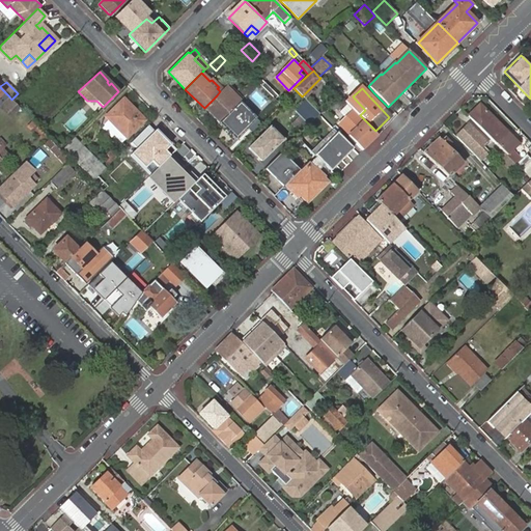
[(380,99),(373,92),(369,96),(374,102),(375,103),(380,99)]
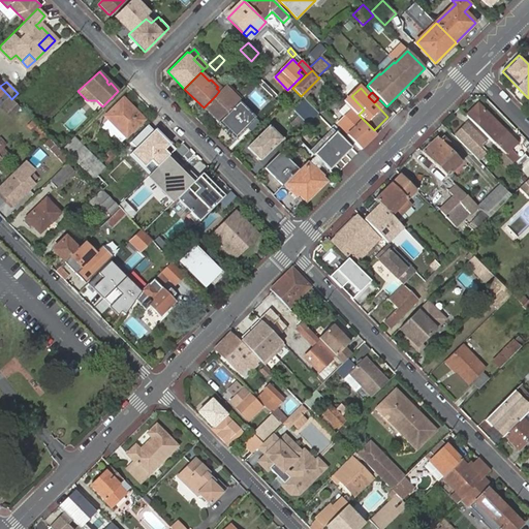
[(230,110),(216,95),(204,107),(218,121),(230,110)]
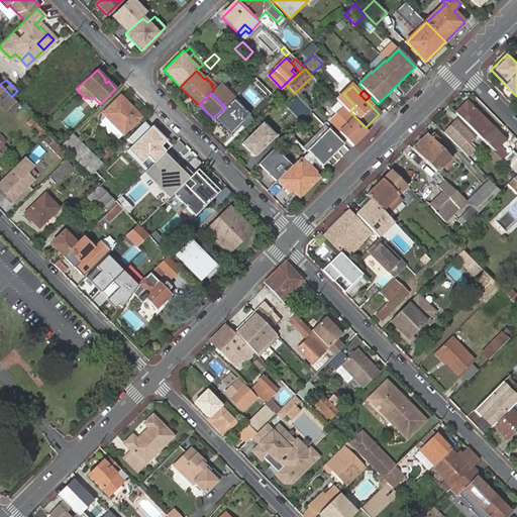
[(19,105),(11,97),(9,94),(8,95),(4,99),(0,102),(0,105),(9,115),(19,105)]
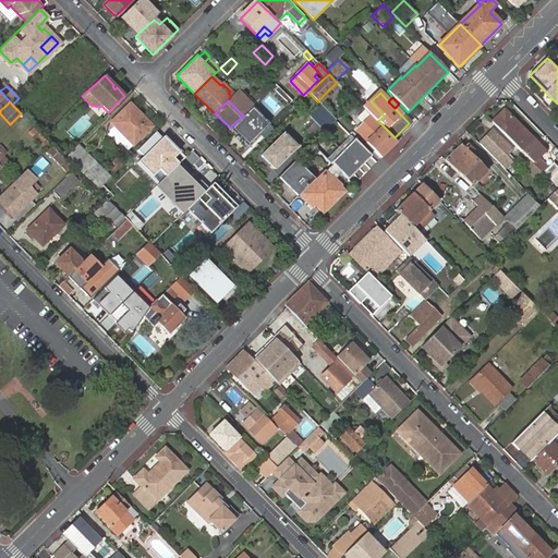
[(152,125),(130,104),(110,122),(132,144),(152,125)]
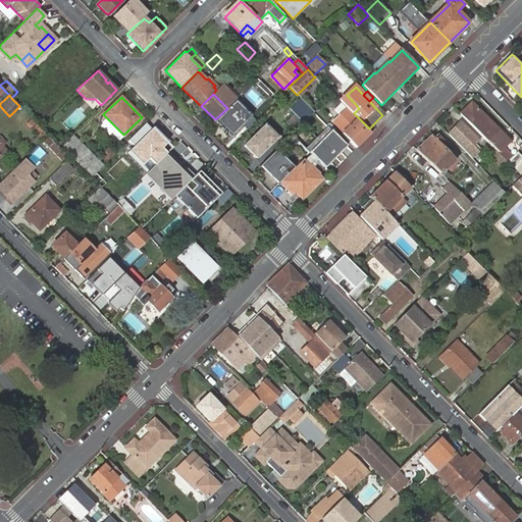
[(314,112),(300,98),(289,109),(303,123),(313,113),(314,112)]
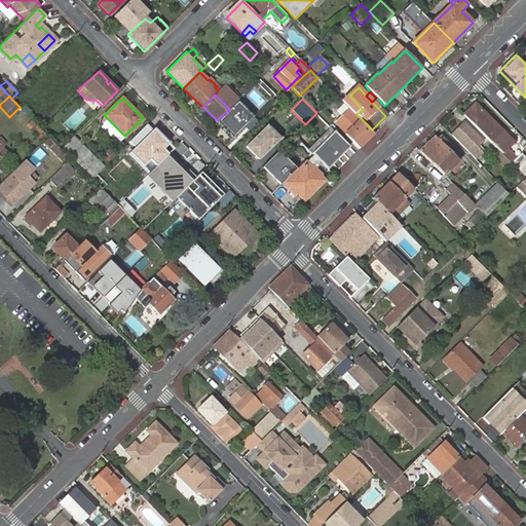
[(249,113),(237,101),(229,109),(217,120),(233,138),(257,114),(252,110),(249,113)]
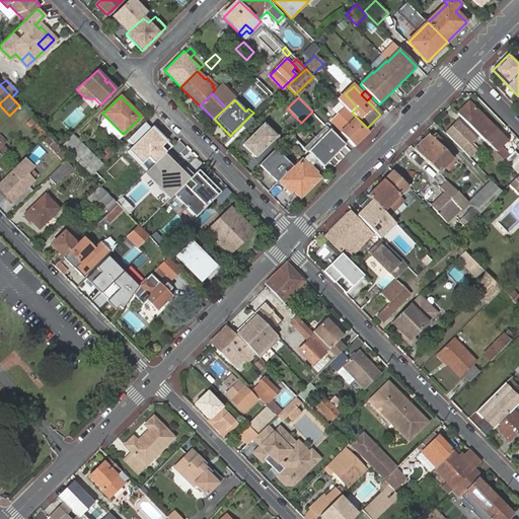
[(469,103),(458,115),(485,141),(496,153),(504,161),(511,169),(518,161),(518,157),(514,153),(510,158),(501,149),(500,149),(507,142),(497,131),(469,103)]
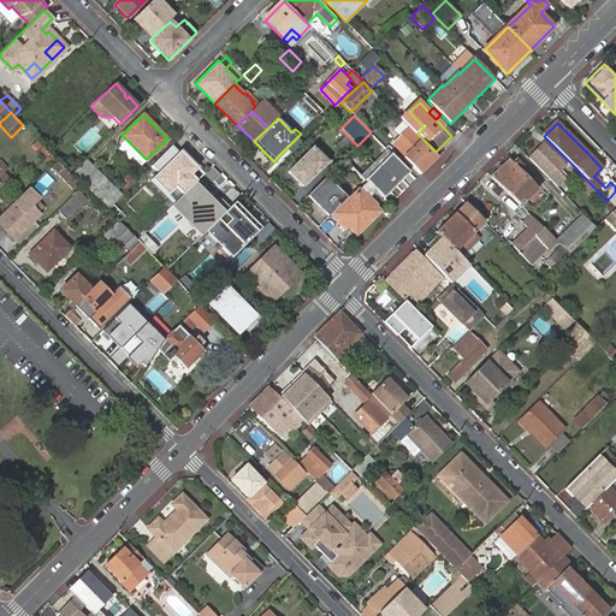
[(437,158),(408,128),(394,143),(404,155),(403,157),(420,175),(437,158)]
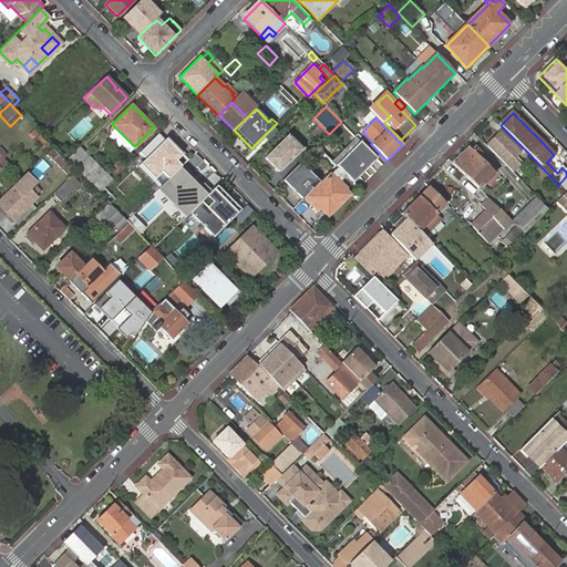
[(184,155),(160,131),(148,143),(153,148),(141,161),(160,179),(184,155)]
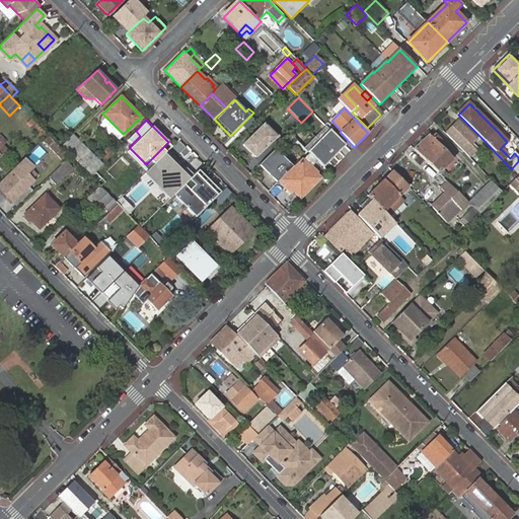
[(266,122),(242,144),(255,156),(276,137),(268,129),(270,127),(266,122)]
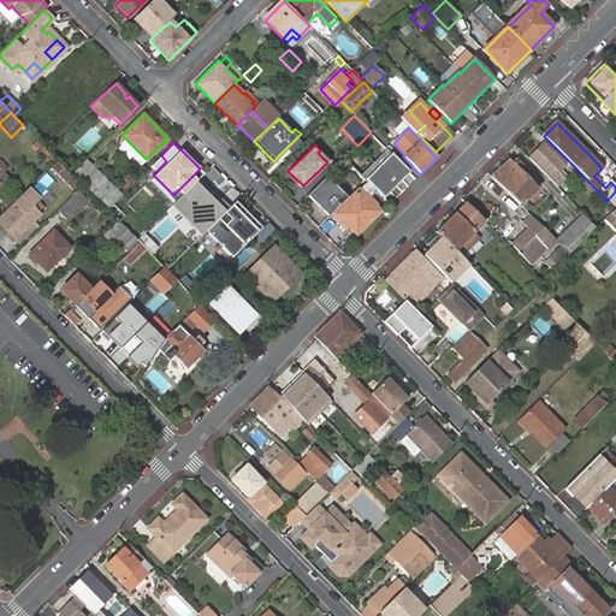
[(544,146),(529,159),(556,188),(563,181),(556,175),(563,166),(544,146)]
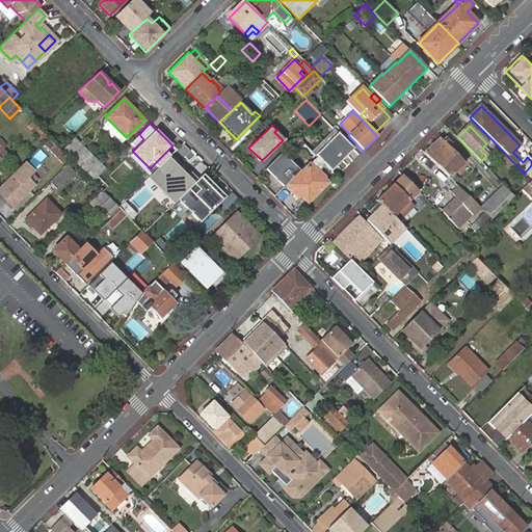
[(331,171),(353,150),(338,133),(315,156),(318,158),(324,165),(331,171)]
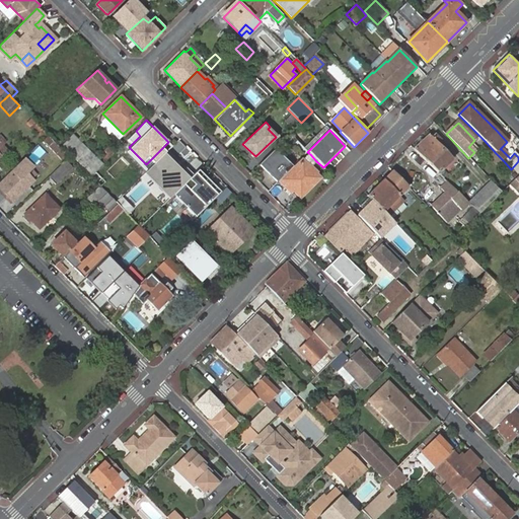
[(73,134),(61,147),(91,177),(104,164),(73,134)]
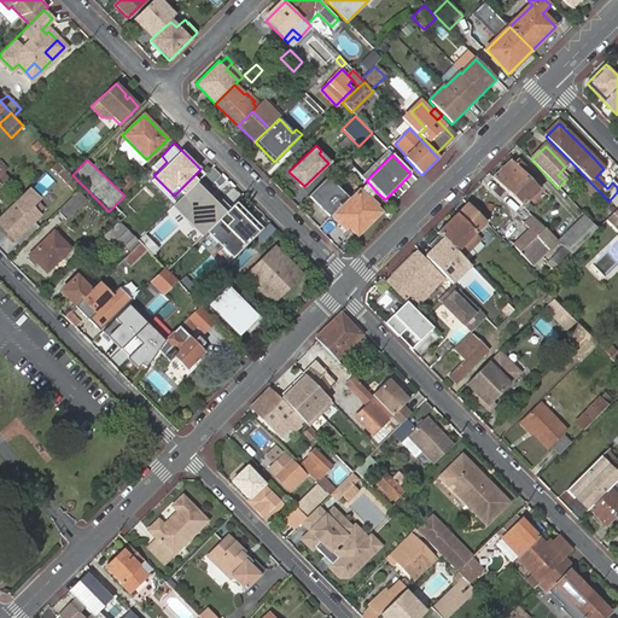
[(512,161),(493,178),(522,207),(540,190),(520,170),(523,168),(518,163),(516,165),(512,161)]
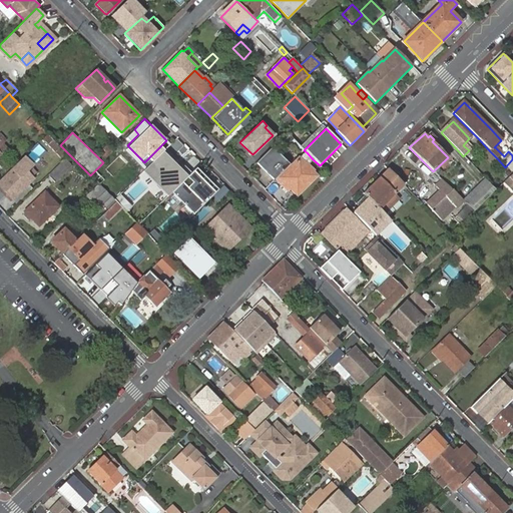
[(0,158),(9,150),(1,142),(3,140),(0,136),(0,158)]
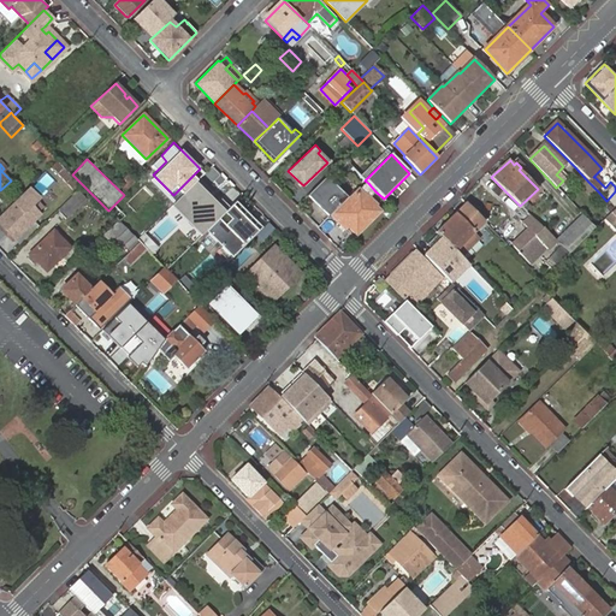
[(75,184),(55,164),(49,170),(70,189),(75,184)]
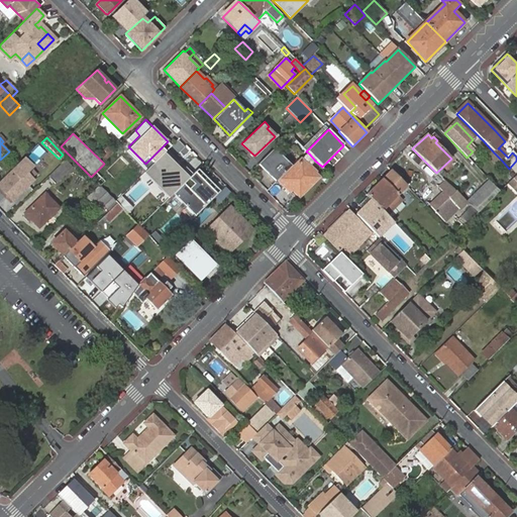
[(437,140),(435,142),(450,158),(452,156),(437,140)]
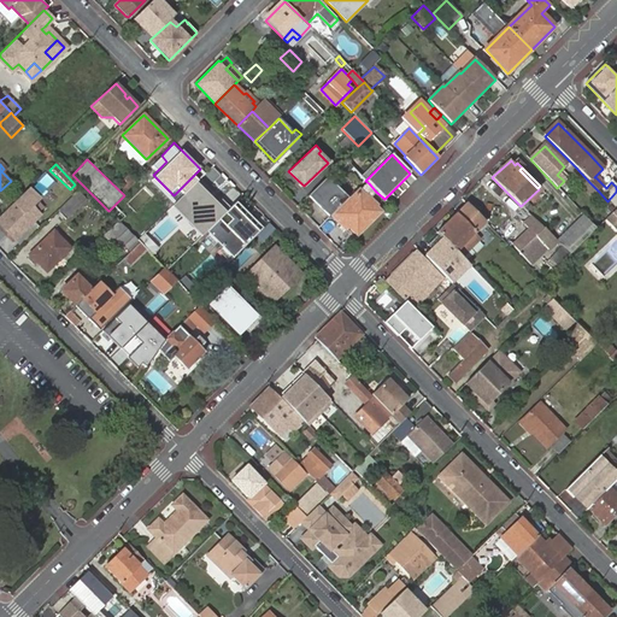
[(327,176),(307,195),(329,217),(348,198),(327,176)]
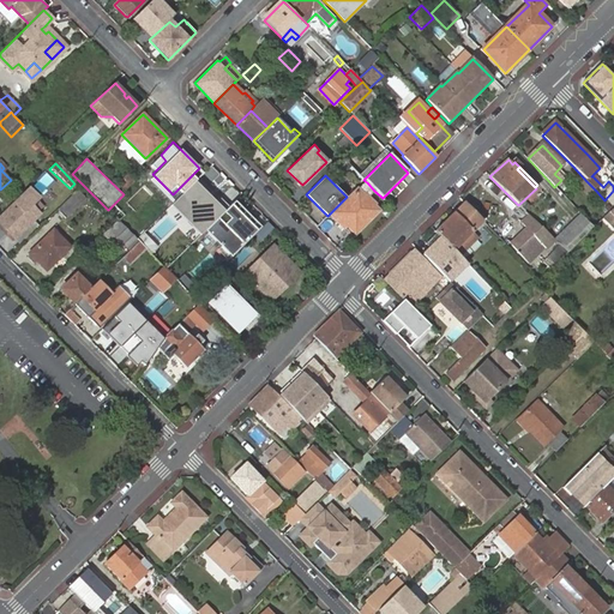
[(596,191),(587,181),(579,187),(589,198),(596,191)]
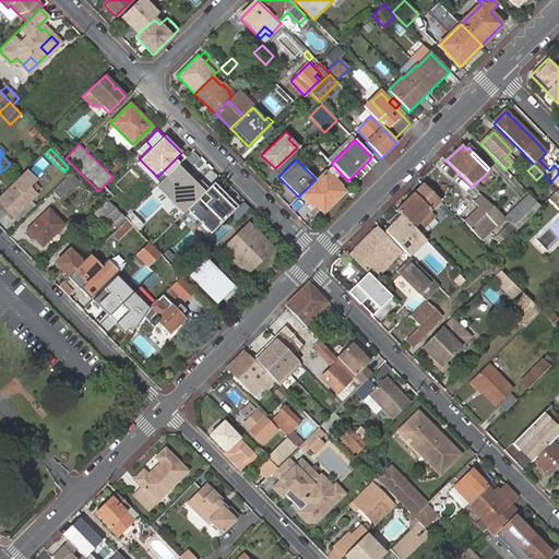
[(341,174),(334,166),(325,174),(330,177),(332,176),(335,179),(341,174)]
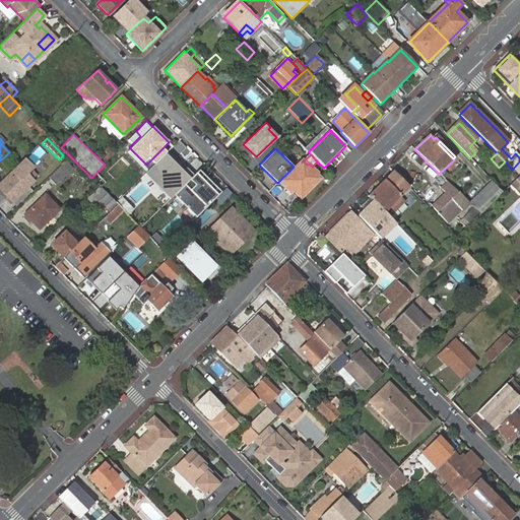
[(41,176),(24,159),(0,183),(0,191),(12,203),(41,176)]
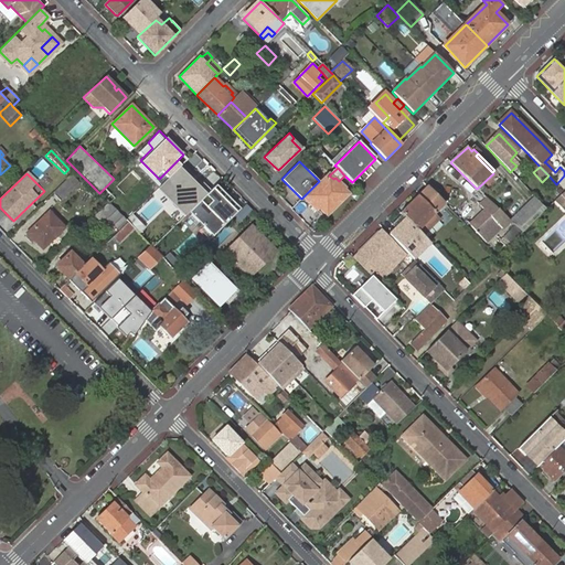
[(72,176),(53,193),(62,201),(80,183),(72,176)]
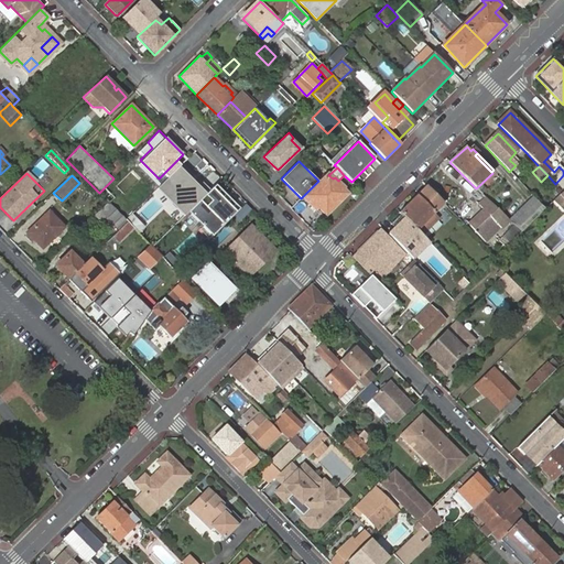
[(328,175),(304,198),(315,210),(317,208),(324,215),(347,193),(342,187),(343,186),(338,181),(335,177),(333,179),(328,175)]
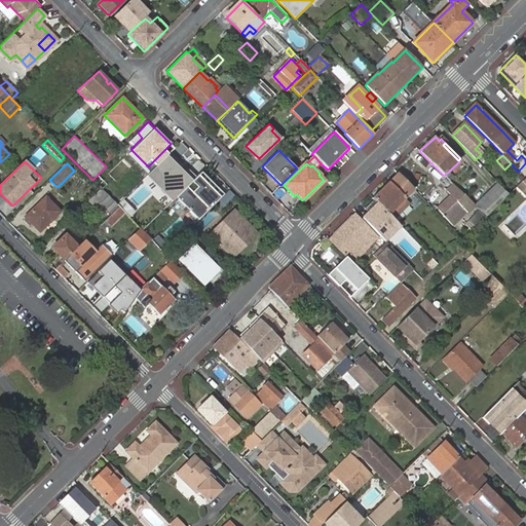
[(398,174),(372,198),(378,204),(396,222),(410,207),(404,200),(414,191),(398,174)]
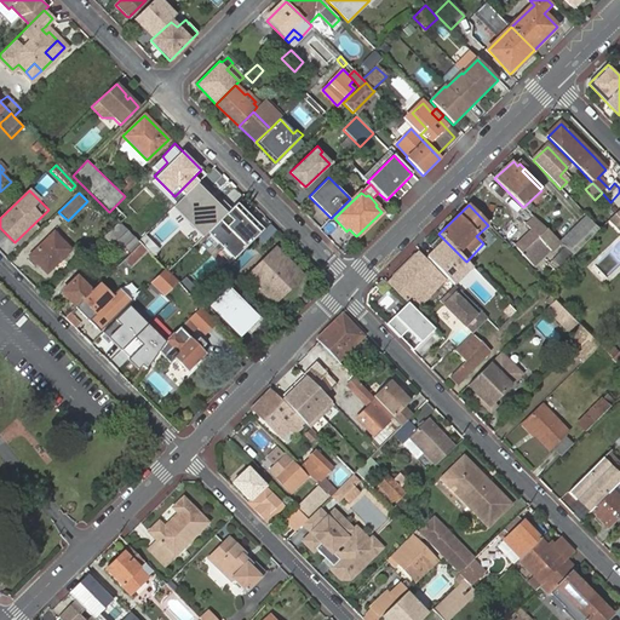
[(260,235),(234,208),(208,235),(234,260),(260,235)]
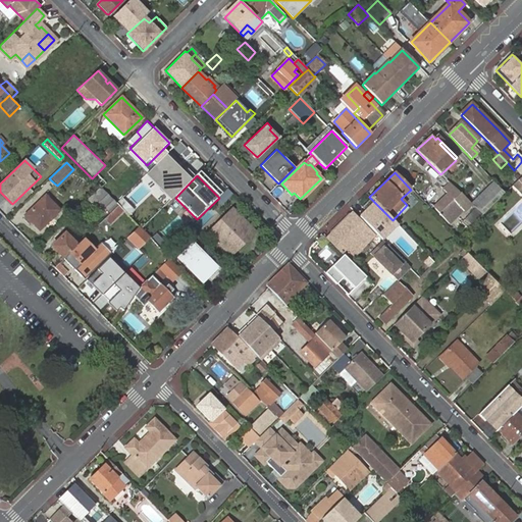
[(471,204),(450,184),(444,190),(450,196),(434,210),(450,224),(471,204)]
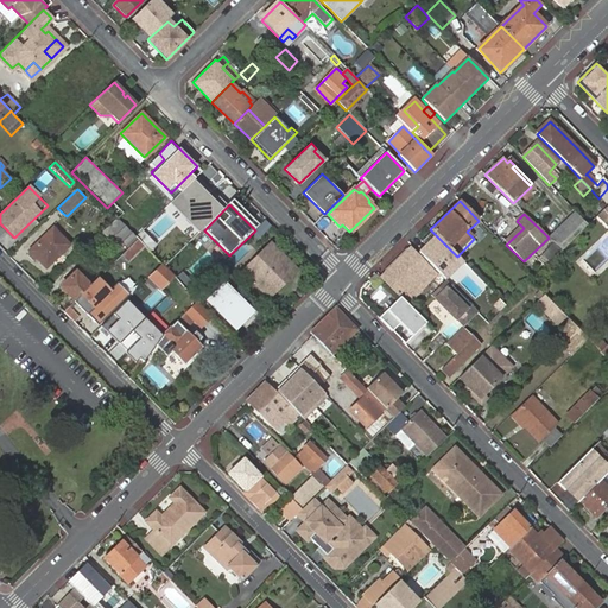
[(576,214),(550,239),(552,241),(562,252),(589,227),(576,214)]
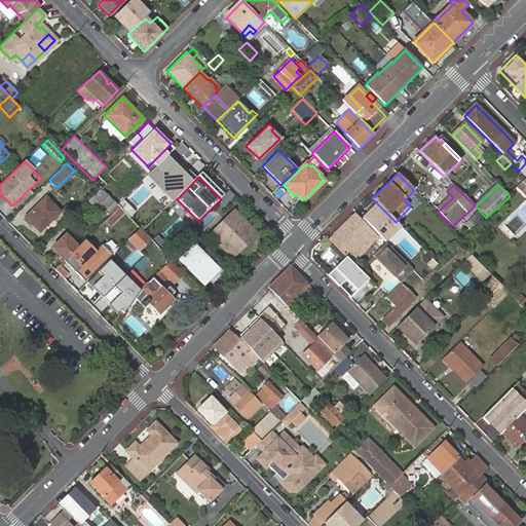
[(118,207),(116,204),(101,189),(87,201),(95,208),(103,217),(107,213),(110,215),(118,207)]
